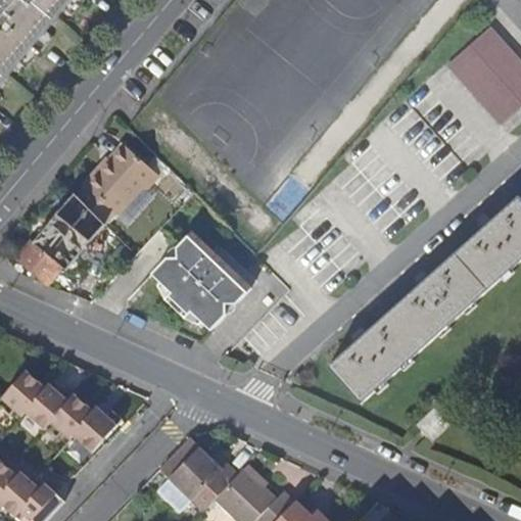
[(0,84),(68,0),(0,0),(0,84)]
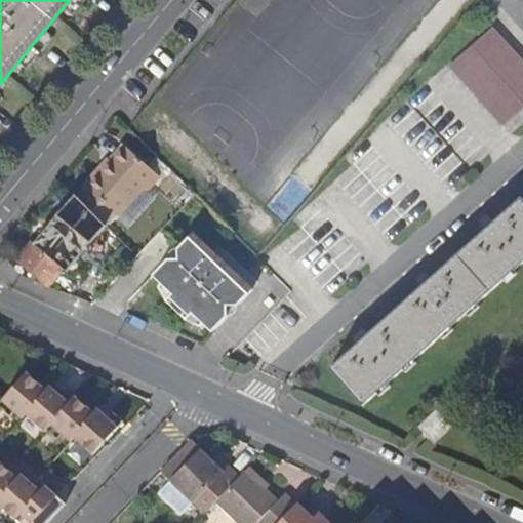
[(522,61),(491,25),(448,63),(501,123),(522,104),(522,61)]
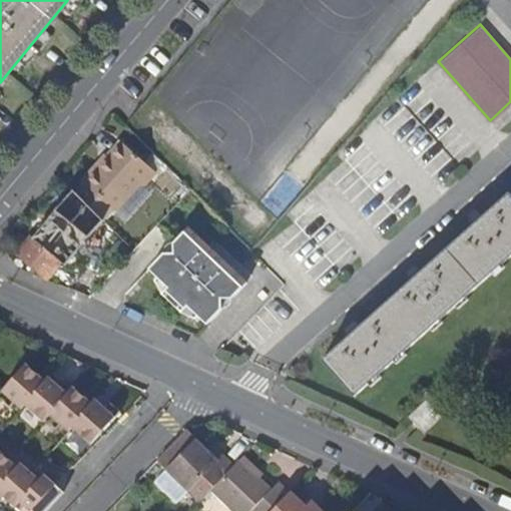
[(139,182),(150,167),(116,138),(82,180),(84,182),(76,192),(99,216),(109,203),(112,206),(135,179),(139,182)]
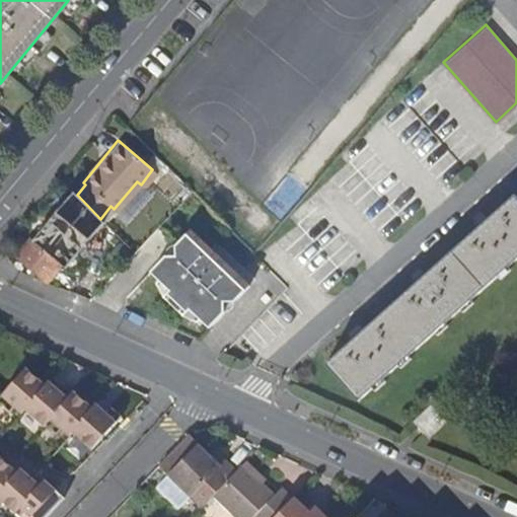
[(77,195),(72,190),(55,210),(57,212),(52,219),(49,218),(32,236),(29,237),(14,254),(47,281),(58,268),(62,271),(103,222),(100,219),(77,195)]
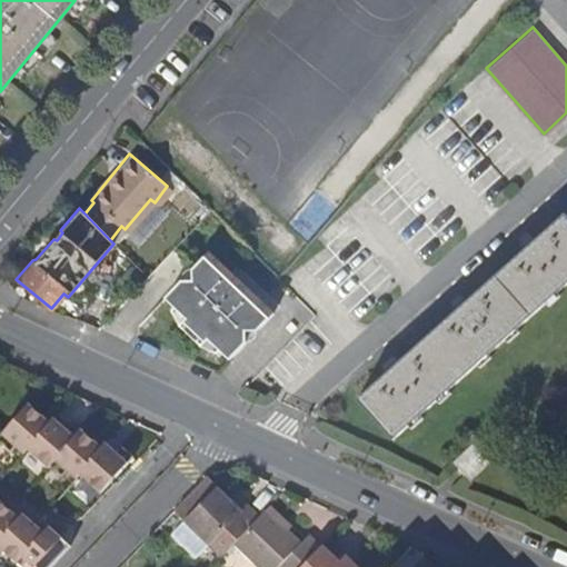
[(389,436),(566,281),(566,217),(566,216),(356,398),(389,436)]
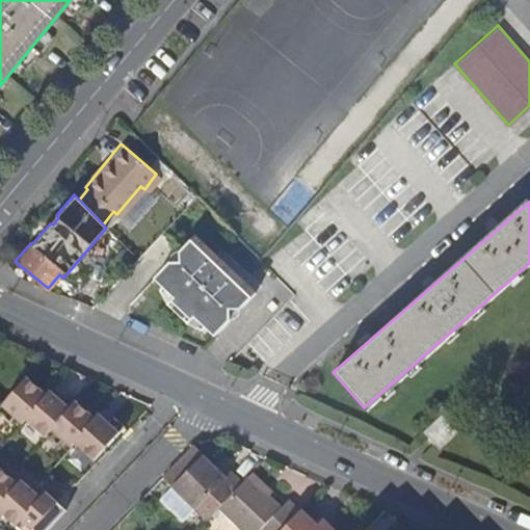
[(194,233),(178,250),(168,260),(153,276),(173,295),(169,299),(189,318),(193,315),(213,334),(254,291),(194,233)]
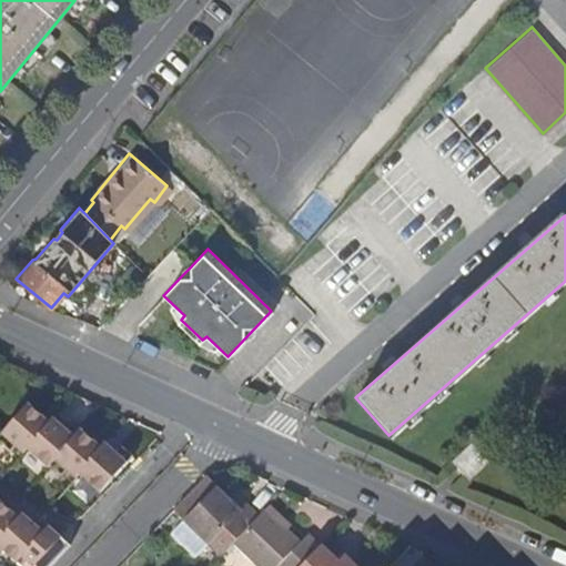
[(26,401),(0,428),(0,441),(8,448),(13,443),(20,450),(24,446),(44,424),(36,416),(39,413),(26,401)]
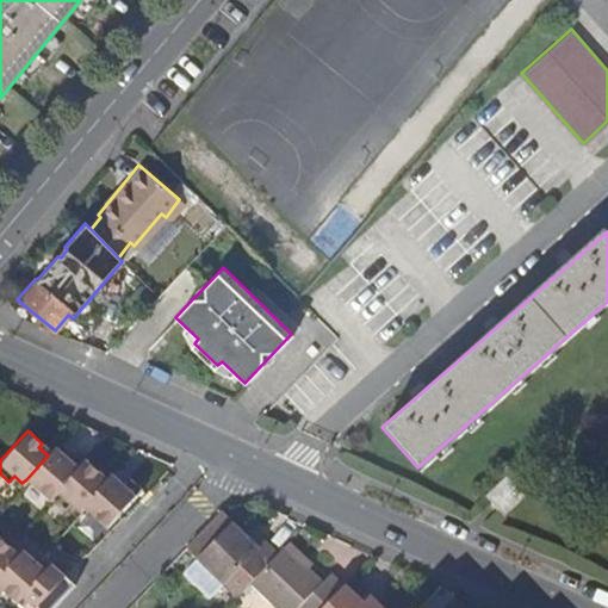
[(72,450),(66,456),(56,447),(51,451),(48,456),(26,479),(49,498),(50,496),(84,459),(72,450)]
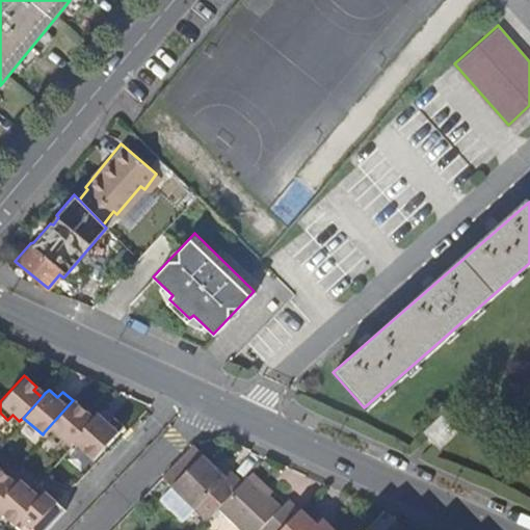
[(71,442),(89,422),(94,418),(85,411),(73,400),(44,432),(54,443),(60,436),(69,444),(71,442)]
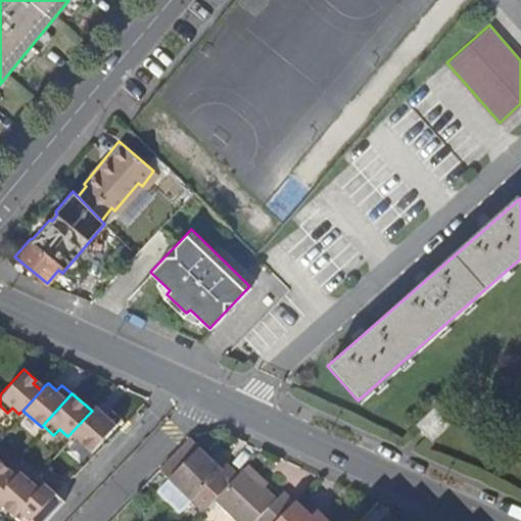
[(108,409),(104,414),(96,407),(92,411),(88,415),(69,434),(90,452),(120,420),(108,409)]
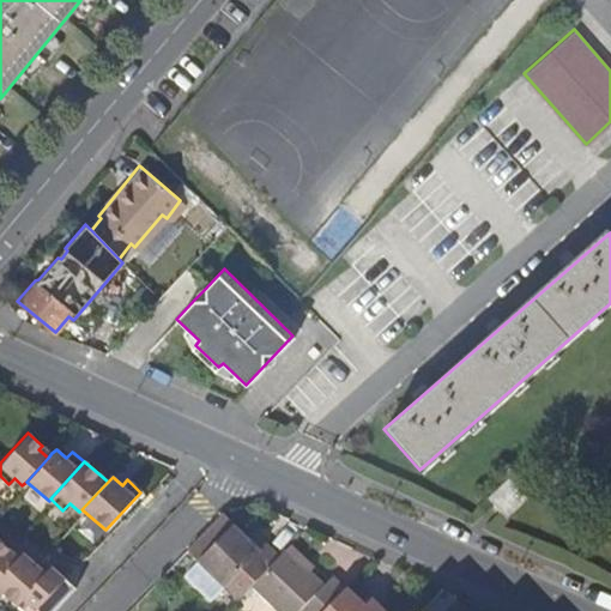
[(506,514),(525,496),(508,478),(489,496),(506,514)]
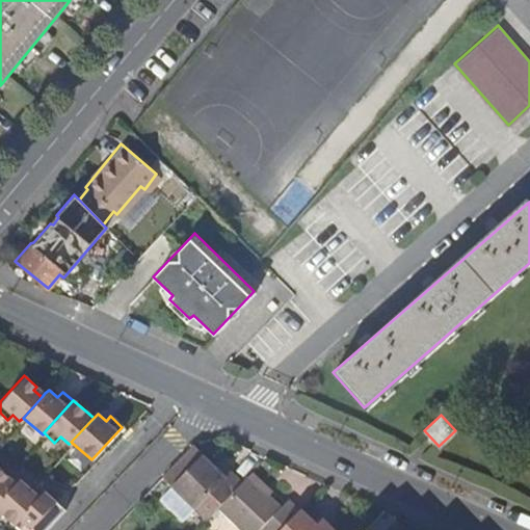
[(201,454),(190,444),(159,477),(148,488),(171,510),(183,499),(205,520),(216,507),(241,481),(229,470),(223,475),(213,466),(201,454)]
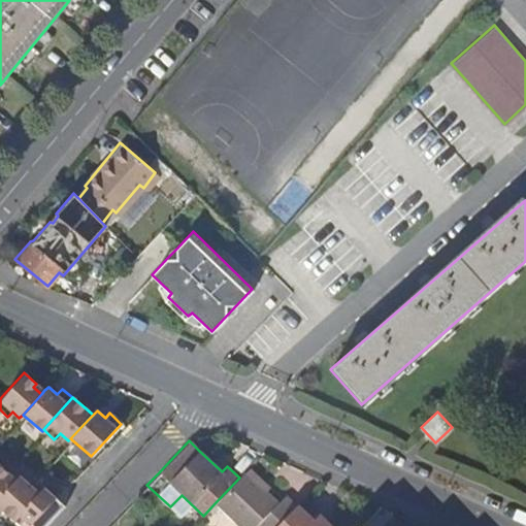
[(222,471),(227,466),(217,457),(211,462),(222,471)]
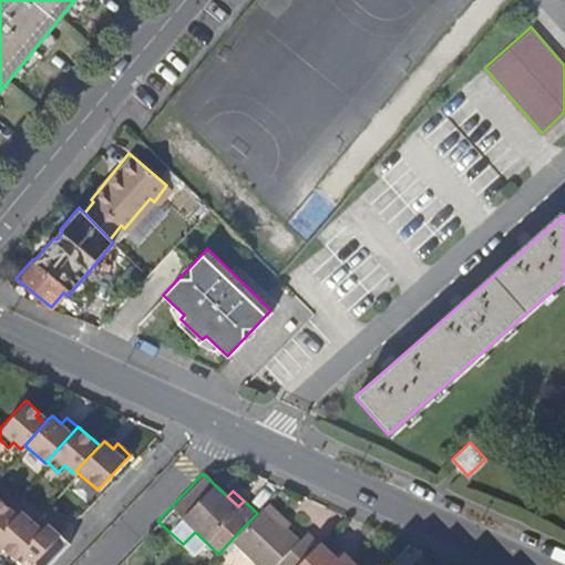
[(19,514),(10,505),(0,495),(0,533),(16,517),(19,514)]
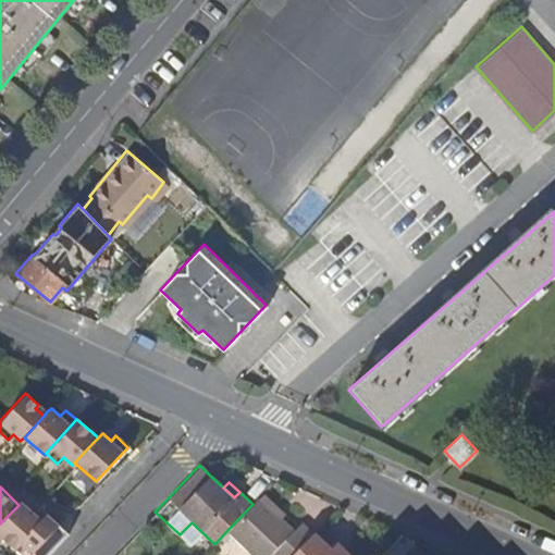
[(258,497),(280,517),(284,513),(262,493),(258,497)]
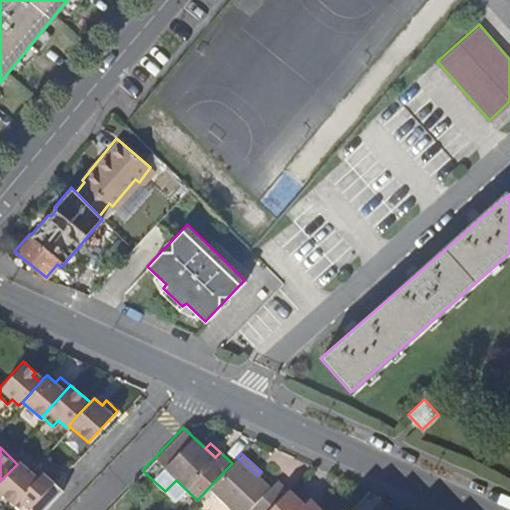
[(232,463),(208,488),(231,509),(266,509),(280,496),(270,487),(257,475),(237,457),(232,463)]
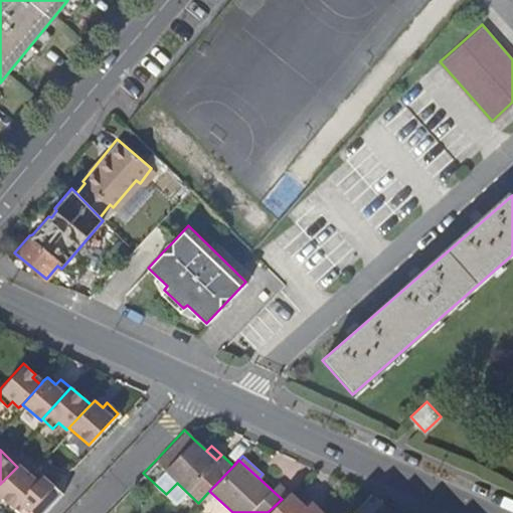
[(34,466),(29,471),(21,463),(17,467),(14,470),(0,484),(0,494),(14,507),(45,475),(34,466)]
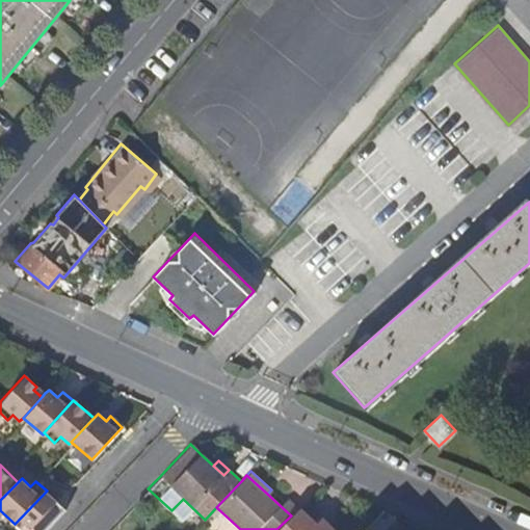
[(32,529),(46,529),(62,513),(67,509),(57,501),(47,491),(15,524),(21,529),(31,529),(32,529)]
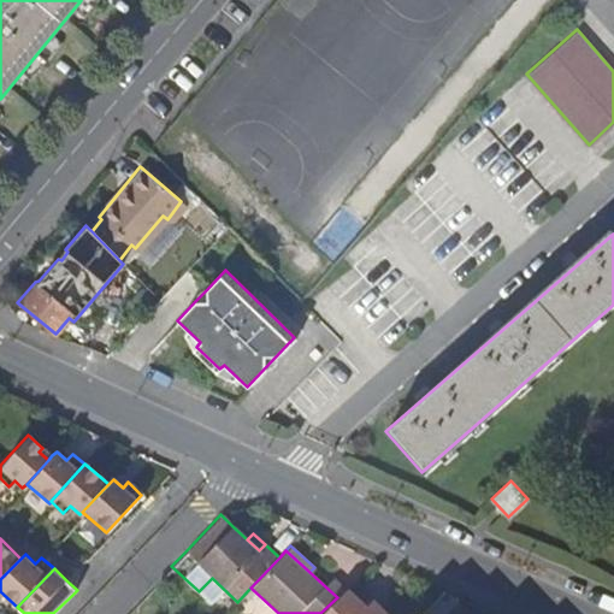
[(337,597),(344,590),(346,588),(334,577),(325,586),(337,597)]
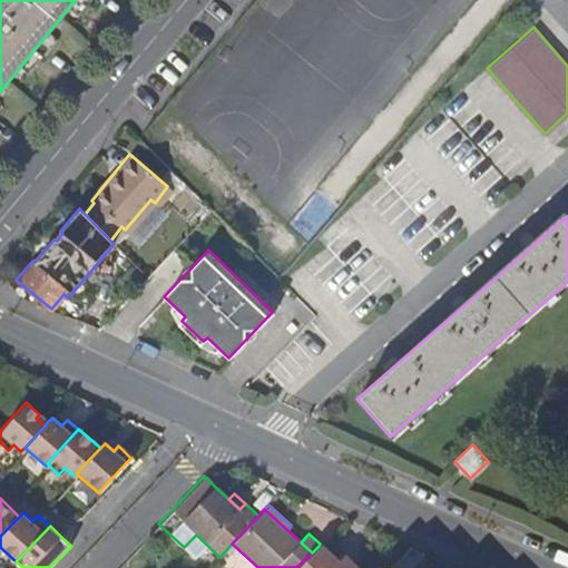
[(312,552),(296,567),(353,567),(342,557),(336,562),(319,546),(312,552)]
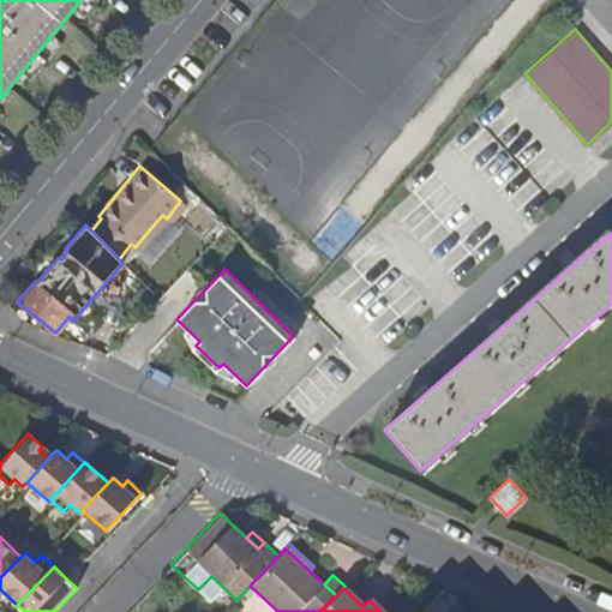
All buildings are outlined.
